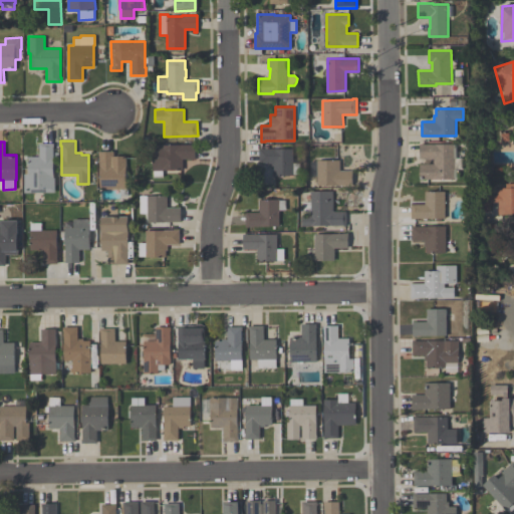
[(55,193),(24,193),(24,174),(28,174),(28,156),(39,156),(39,143),(53,143),(53,147),(53,157),(53,177),(55,177),(55,193)]
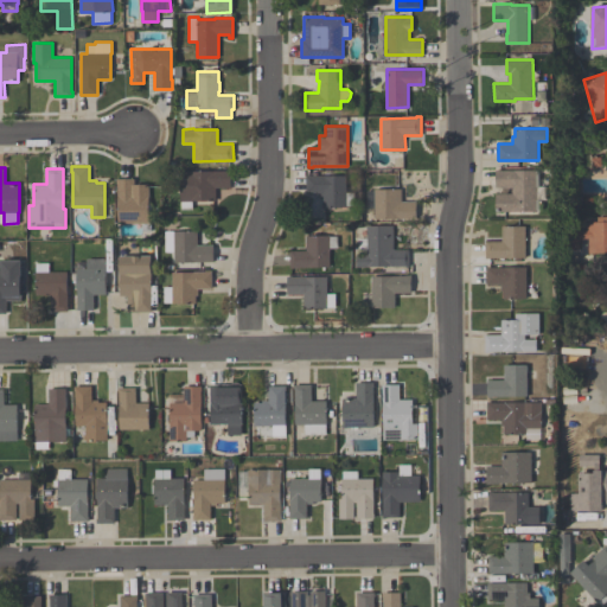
[(181,209),(181,200),(180,200),(180,170),(191,170),(191,171),(227,171),(227,170),(231,170),(231,187),(216,187),(216,199),(192,199),(192,209),(181,209)]
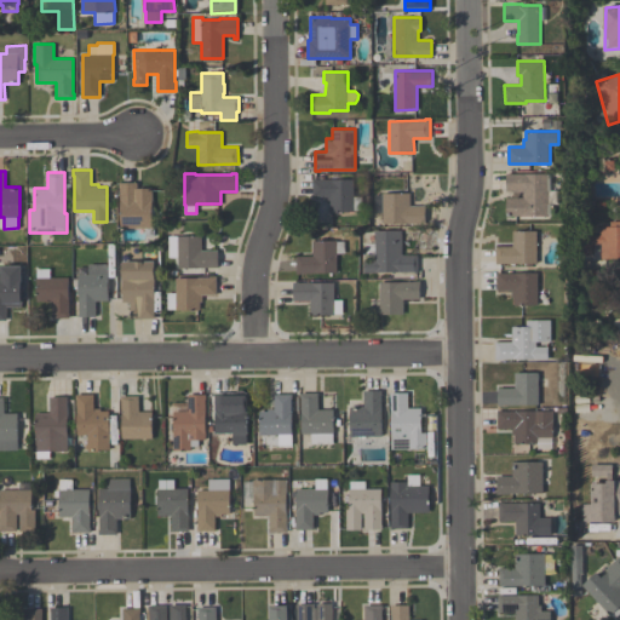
[(506,173),(511,173),(547,173),(547,190),(558,190),(558,204),(547,204),(547,216),(511,216),(511,217),(507,217),(507,197),(523,197),(523,191),(507,191),(506,173)]
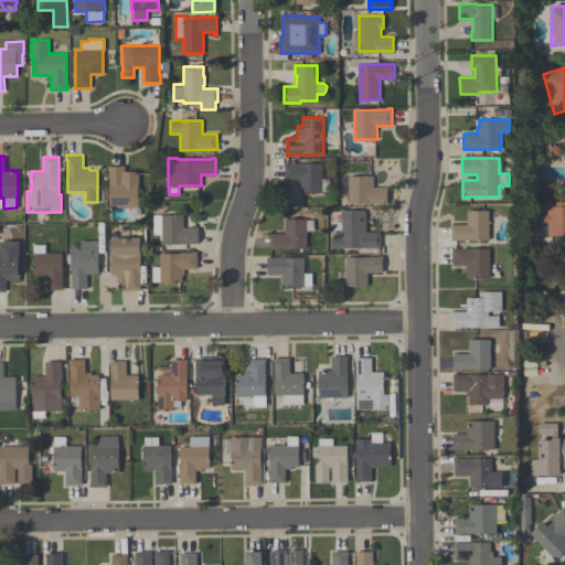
[(300,192),(300,184),(298,184),(298,179),(285,179),(285,162),(289,162),(289,163),(322,163),(322,179),(331,179),(331,191),(322,191),(322,192),(300,192)]
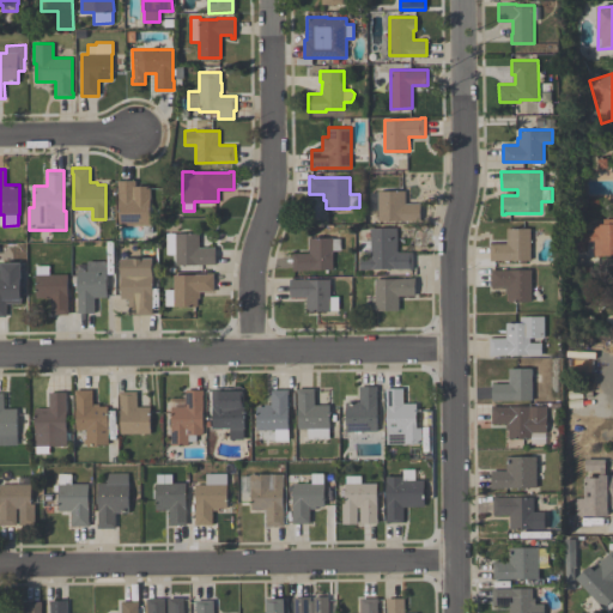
[(120,225),(120,196),(119,196),(119,184),(117,184),(117,180),(137,180),(137,186),(151,186),(151,198),(150,198),(150,224),(152,224),(152,232),(144,232),(144,225),(120,225)]
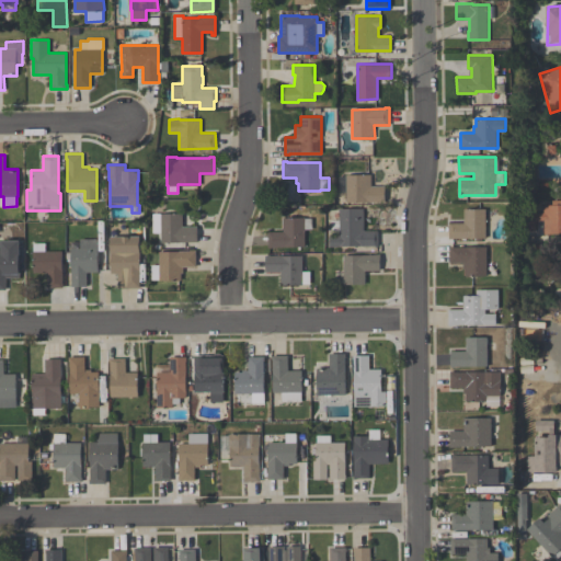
[(346,174),(371,174),(371,185),(386,185),(386,203),(381,203),(381,202),(346,202),(346,174)]
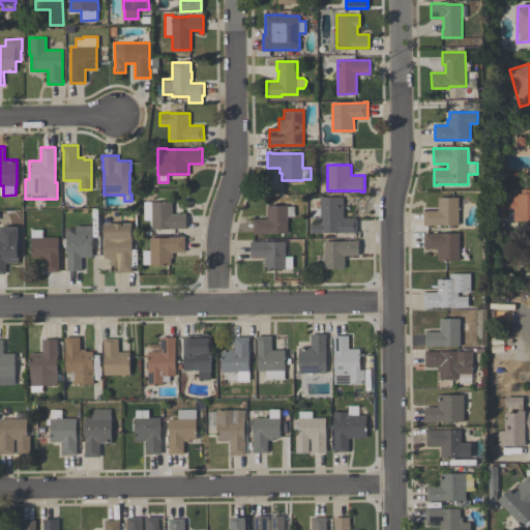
[(529,192),(509,193),(510,204),(500,204),(500,213),(514,212),(514,223),(529,222),(529,192)]
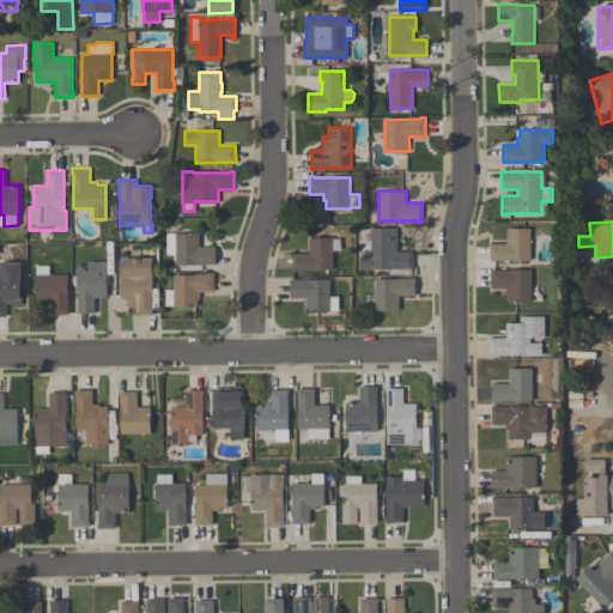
[(413,269),(410,269),(410,268),(372,268),(372,269),(360,269),(360,256),(371,256),(371,228),(398,228),(398,252),(413,252),(413,269)]
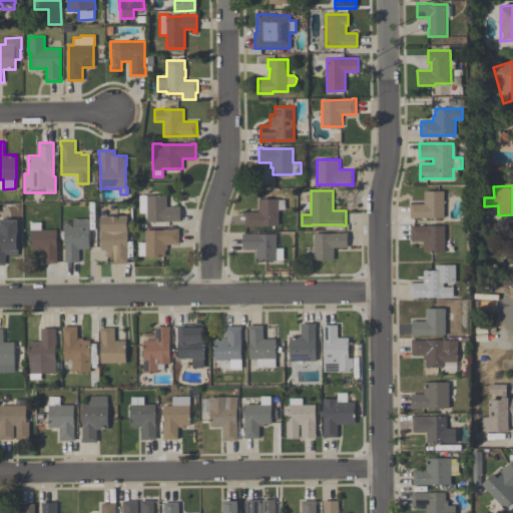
[(411,217),(411,203),(425,203),(425,190),(444,190),(444,217),(416,217),(411,217)]
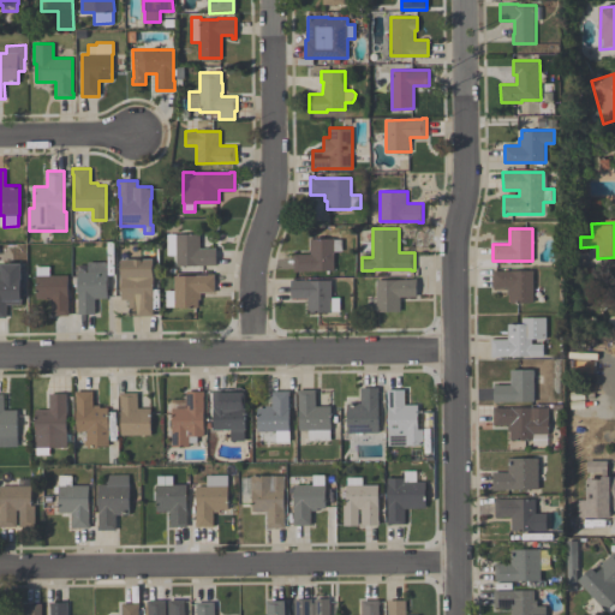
[(177,264),(177,255),(167,255),(167,233),(199,233),(199,248),(216,248),(216,264),(177,264)]
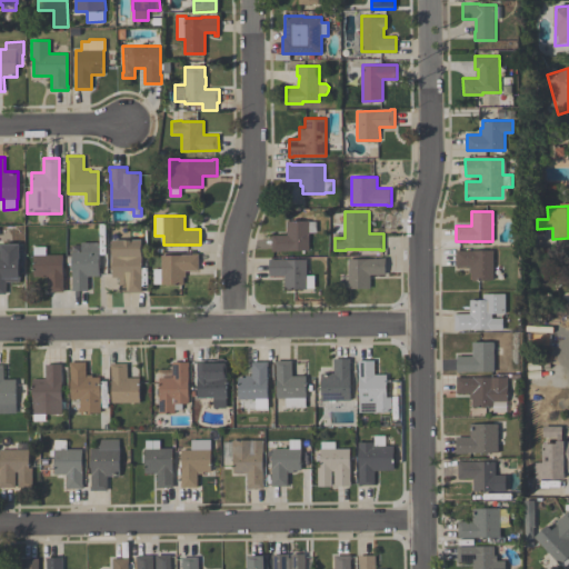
[(309,250),(277,250),(277,251),(272,251),(272,235),(287,235),(287,220),(309,220),(309,221),(317,221),(317,232),(309,232),(309,250)]
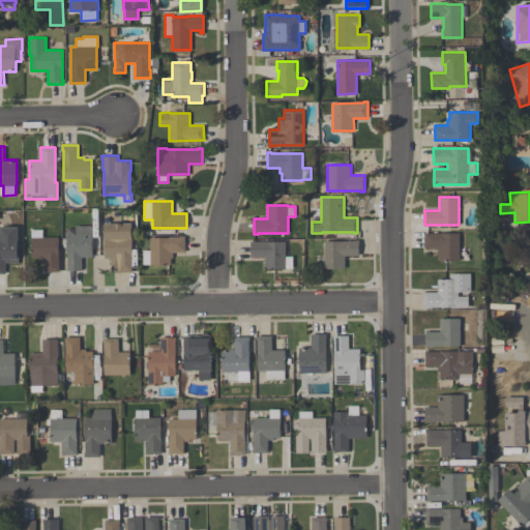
[(131,223),(133,251),(131,251),(131,272),(112,272),(111,258),(105,259),(105,223),(131,223)]
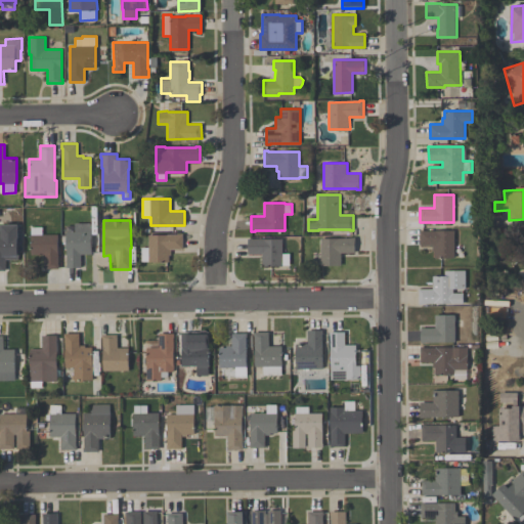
[(0,270),(0,225),(1,225),(1,224),(18,223),(18,255),(17,255),(17,259),(5,259),(5,270),(0,270)]
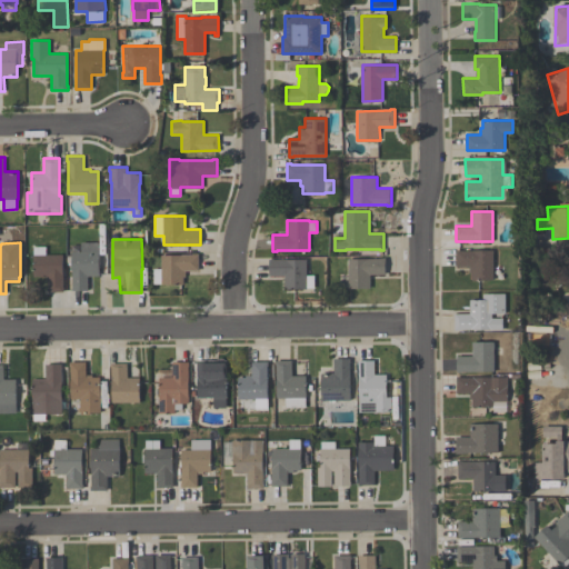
[(72,290),(72,251),(81,251),(81,242),(98,242),(99,251),(100,251),(100,276),(88,276),(88,290),(72,290)]
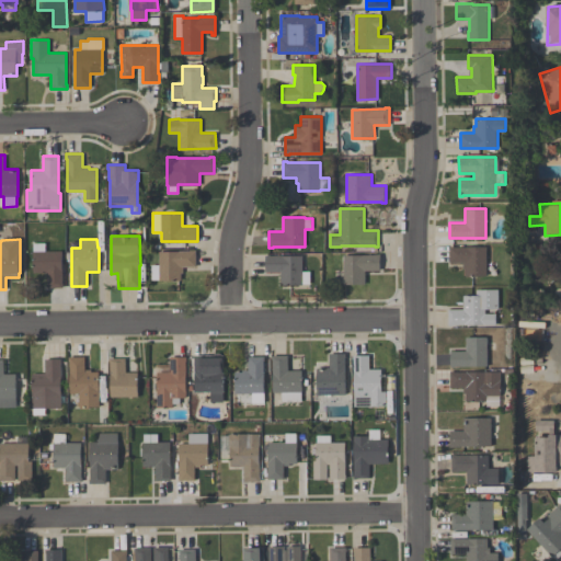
[(61,251),(61,283),(63,283),(63,287),(46,287),(46,272),(33,272),(33,242),(45,242),(45,251),(61,251)]
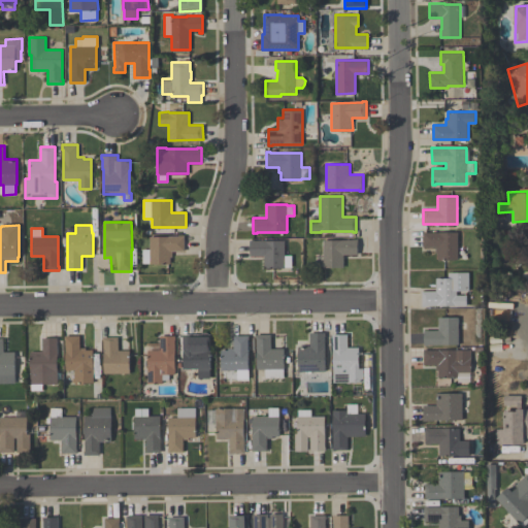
[(458,232),(458,259),(438,259),(438,253),(436,253),(436,246),(424,246),(424,231),(427,231),(427,232),(458,232)]
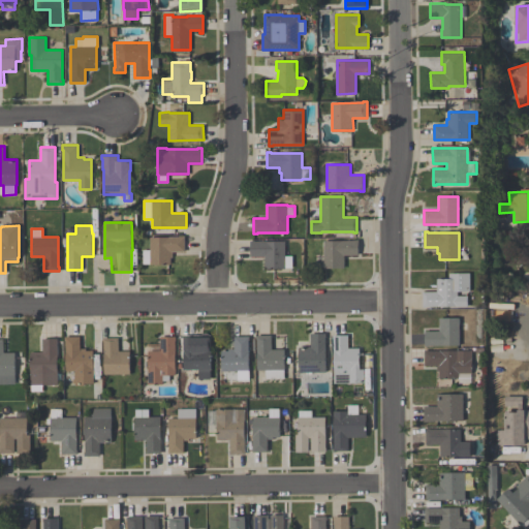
[(143,263),(143,249),(150,249),(150,237),(168,237),(168,236),(179,236),(184,236),(184,251),(173,251),(173,257),(172,257),(172,263),(143,263)]
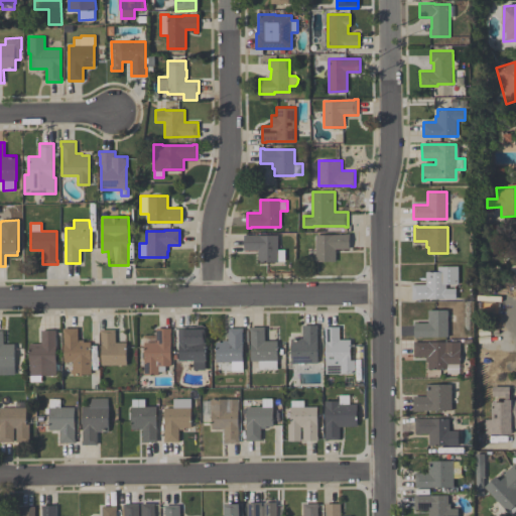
[(350,233),(350,248),(337,249),(337,261),(316,261),(316,234),(346,234),(346,233),(350,233)]
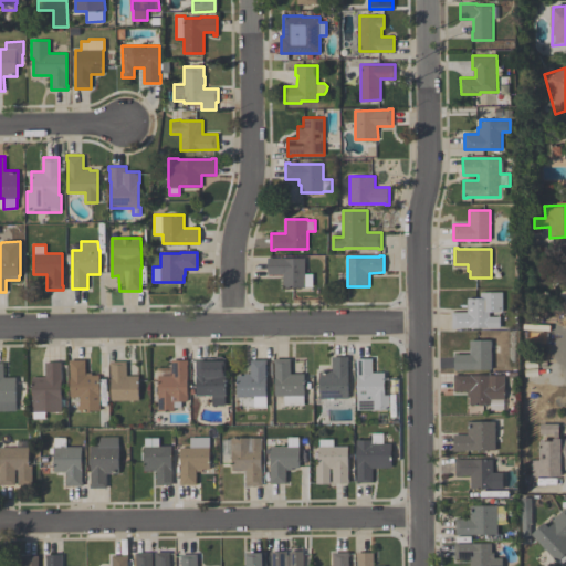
[(283,274),(269,274),(269,257),(273,257),(273,258),(305,258),(305,273),(313,273),(313,286),(305,286),(283,286),(283,274)]
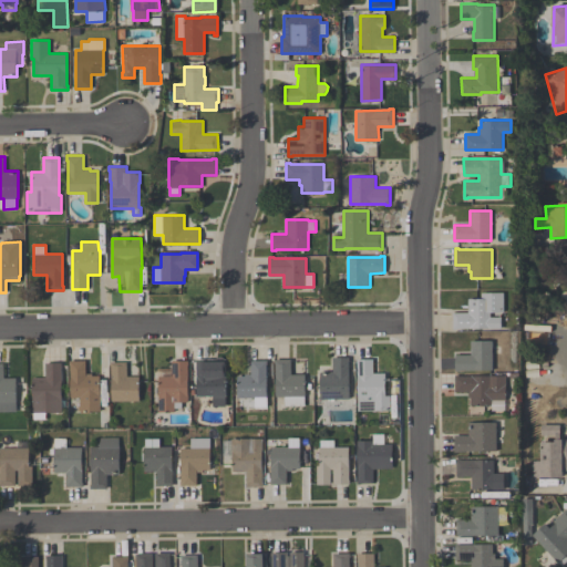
[(502,328),(459,328),(454,328),(454,312),(468,312),(468,298),(482,298),(482,291),(504,291),(504,311),(491,311),(491,316),(502,316),(502,328)]
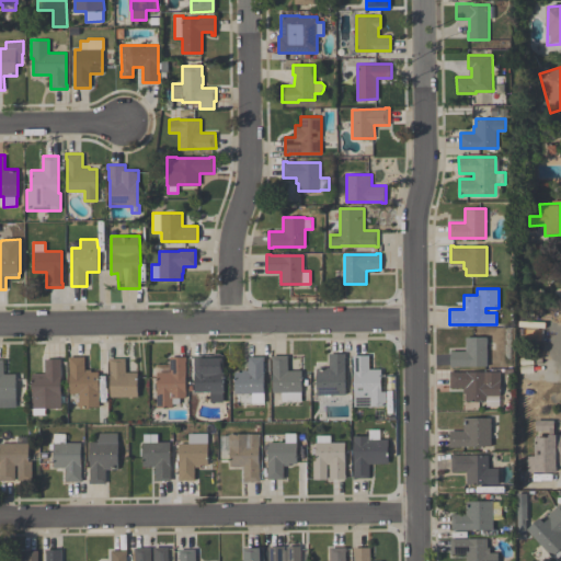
[(488,366),(456,366),(456,367),(451,367),(451,351),(466,351),(466,336),(488,336),(488,366)]
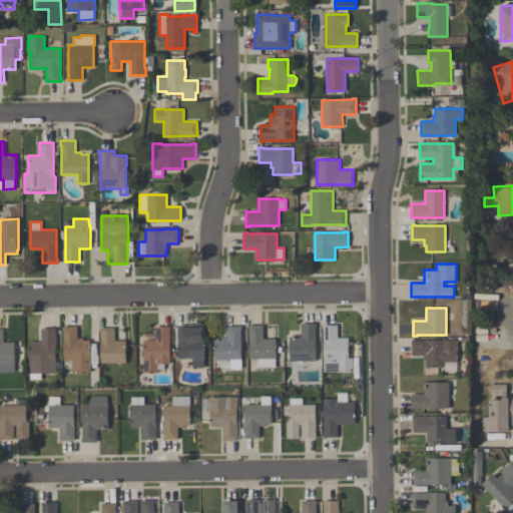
[(204,325),(204,358),(203,358),(203,368),(192,368),(192,359),(178,359),(178,325),(196,325),(197,323),(201,323),(202,325),(204,325)]
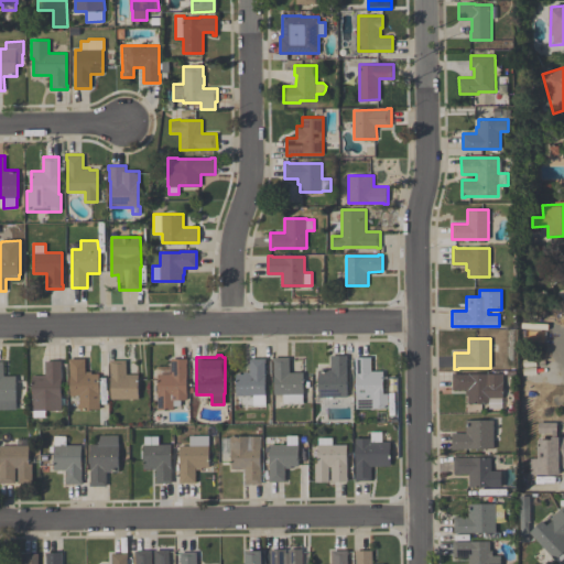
[(348,397),(320,397),(318,369),(331,369),(331,355),(348,355),(348,359),(347,359),(348,397)]
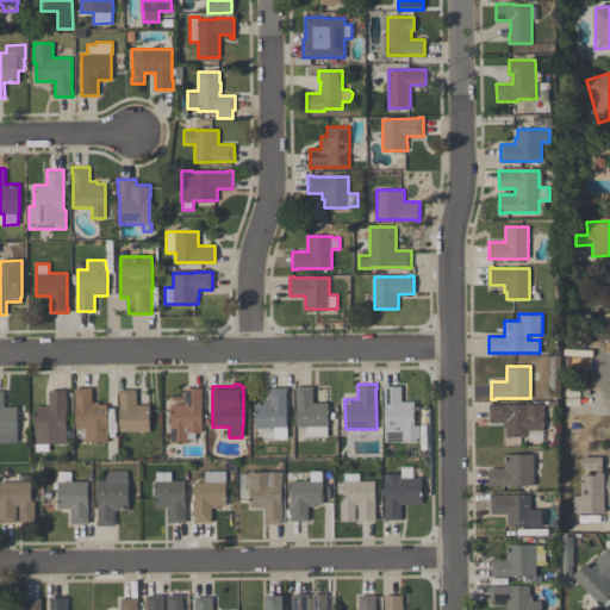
[(306,436),(306,427),(297,427),(297,391),(296,391),(296,386),(313,386),(313,403),(328,403),(328,436),(306,436)]
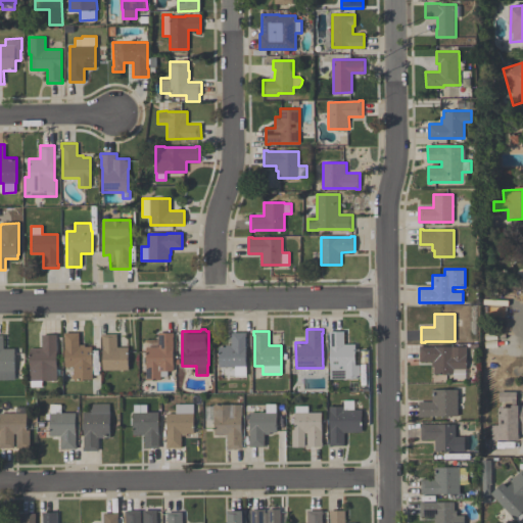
[(330,378),(330,335),(329,335),(329,331),(344,331),(344,344),(357,344),(357,365),(360,365),(360,378),(330,378)]
